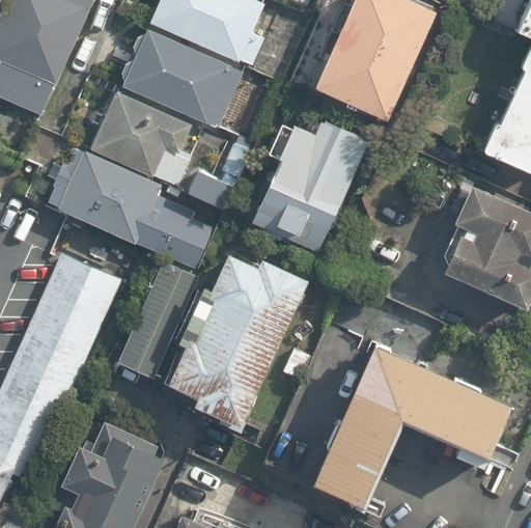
[(91,0),(9,0),(0,21),(0,83),(25,94),(22,102),(43,111),(91,0)]
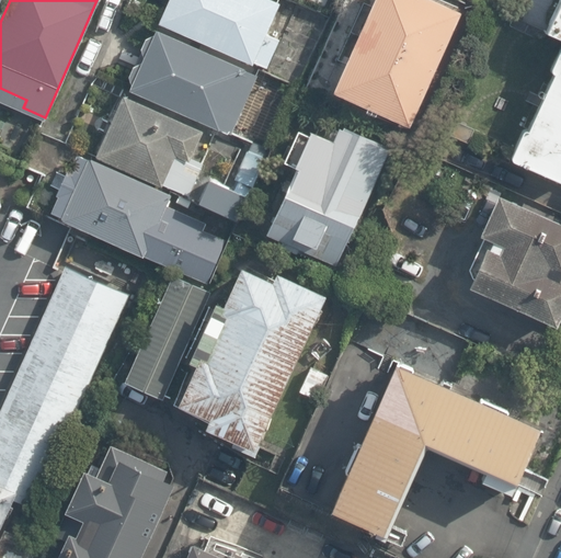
[(283,3),(273,0),(171,0),(161,23),(268,69),(283,36),(271,32),(283,3)]
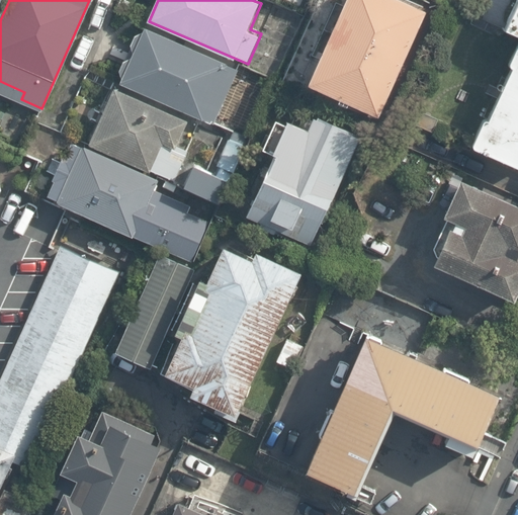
[(432,16),(397,0),(351,0),(312,92),(383,122),(432,16)]
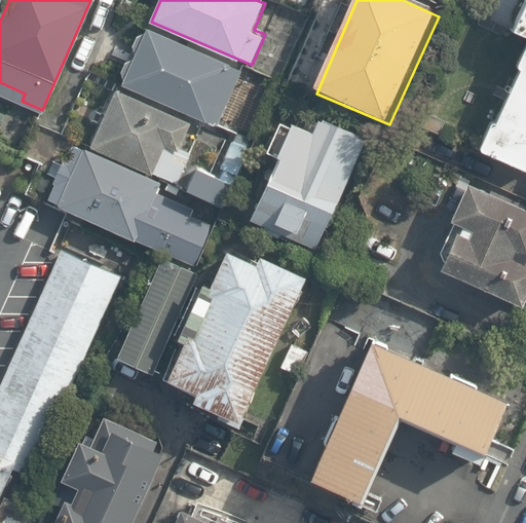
[(525,7),(515,35),(525,40),(525,7)]
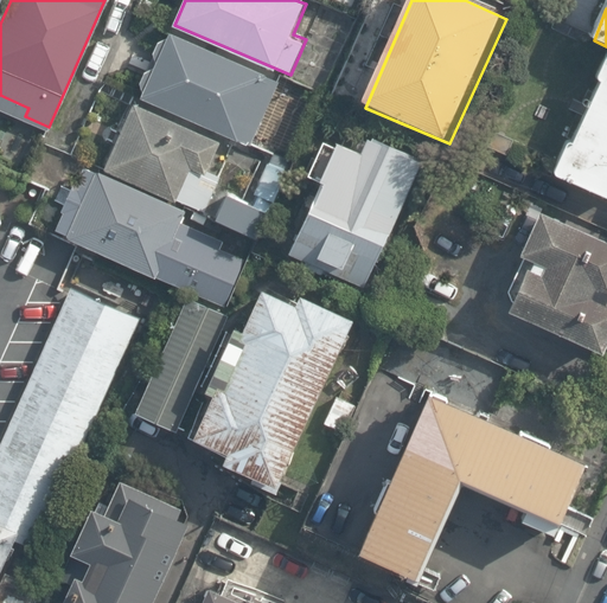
[(268,74),(167,34),(157,42),(152,53),(154,59),(151,72),(141,75),(140,84),(141,97),(238,141),(268,74)]
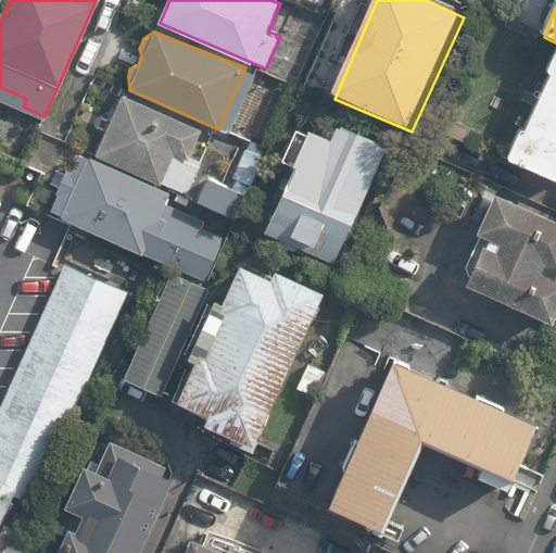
[(555,57),(513,160),(555,177),(555,57)]
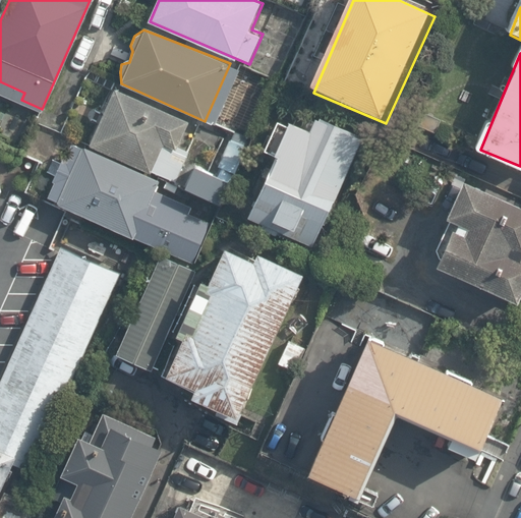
[(191,123),(110,87),(84,145),(174,184),(188,152),(180,148),(191,123)]
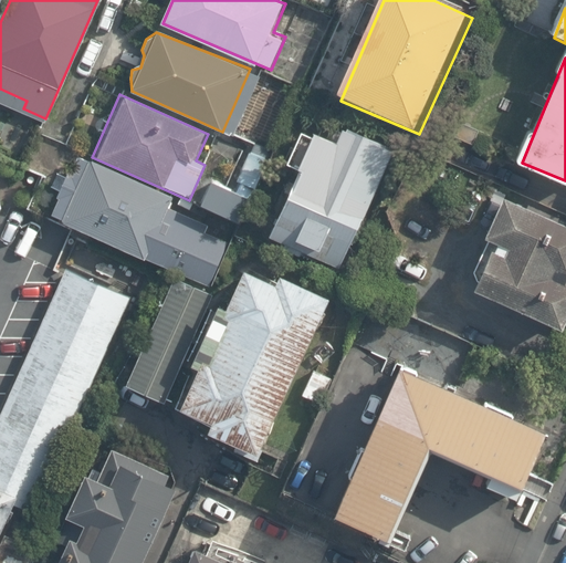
[(335,149),(302,135),(289,167),(297,170),(269,240),(346,272),(396,152),(343,129),(335,149)]
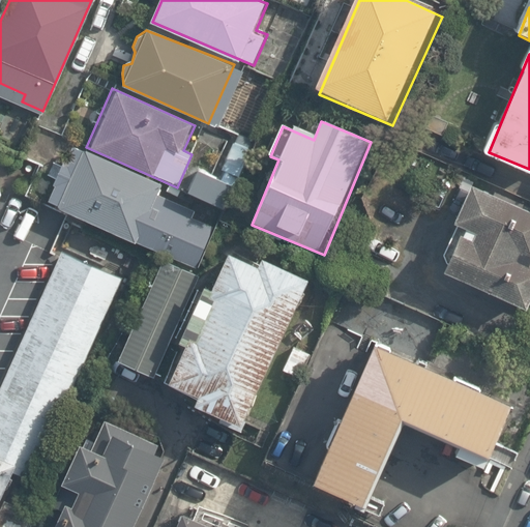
[(252,155),(208,136),(181,196),(226,215),(252,155)]
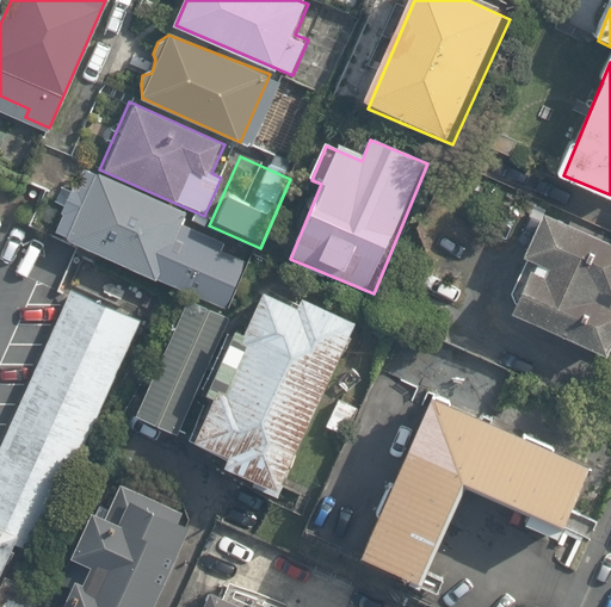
[(186,214),(90,171),(59,239),(134,272),(136,267),(202,297),(213,273),(183,260),(195,235),(190,233),(195,223),(184,220),(186,214)]
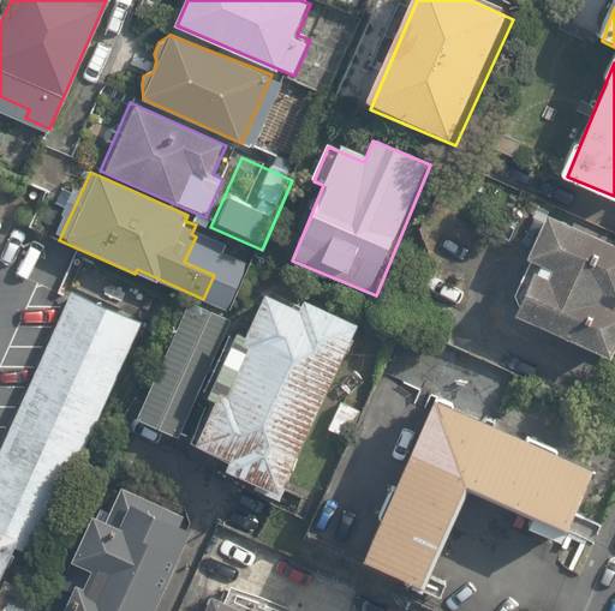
[(569,222),(548,214),(513,297),(512,312),(608,352),(614,333),(614,240),(603,237),(605,231),(572,216),(569,222)]
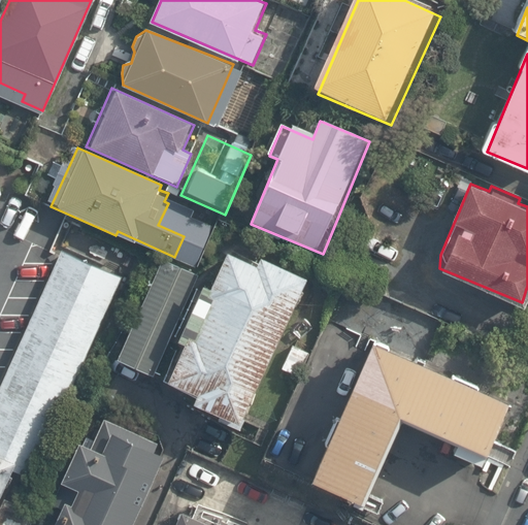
[(116,273),(61,249),(0,385),(0,489),(12,462),(29,469),(116,273)]
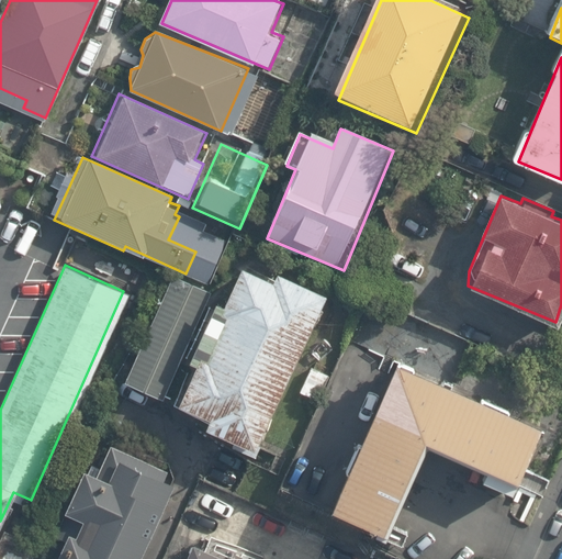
[(328,299),(244,267),(227,305),(217,302),(170,403),(210,418),(205,431),(258,454),(328,299)]
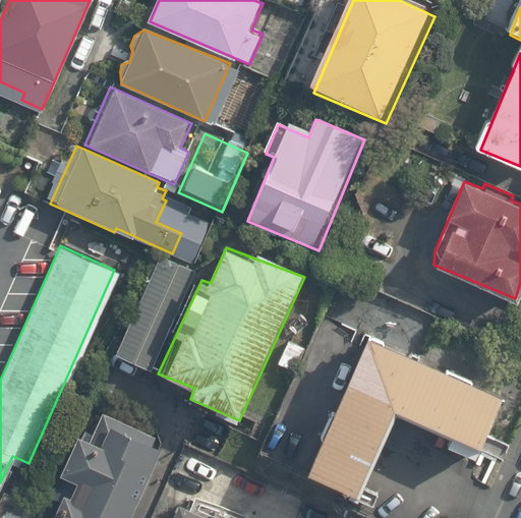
[(195,272),(161,256),(117,355),(153,368),(195,272)]
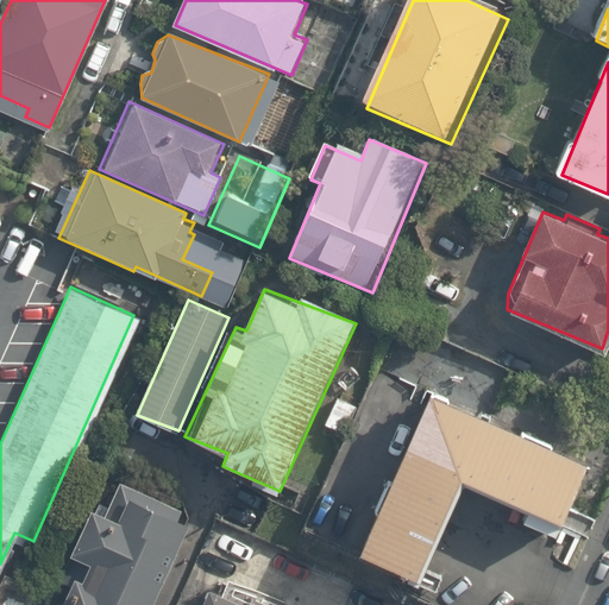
[(431,396),(359,556),(422,584),(465,486),(528,514),(523,525),(558,540),(591,466),(431,396)]
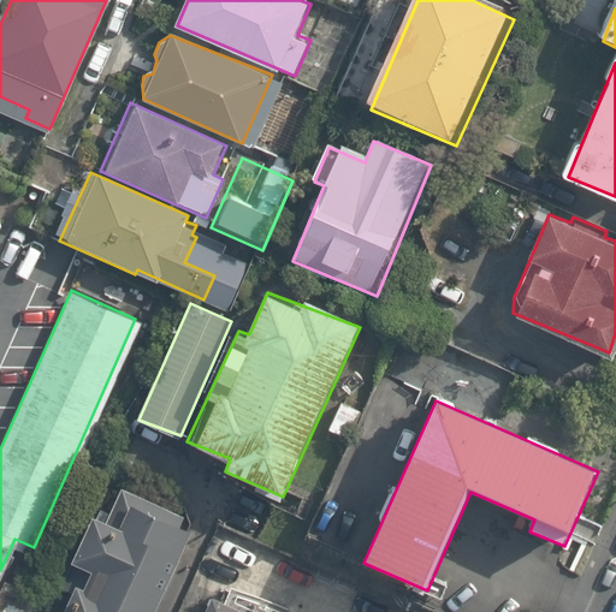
[(148,611),(185,534),(124,506),(114,527),(89,515),(66,564),(84,572),(76,592),(70,588),(58,611),(148,611)]
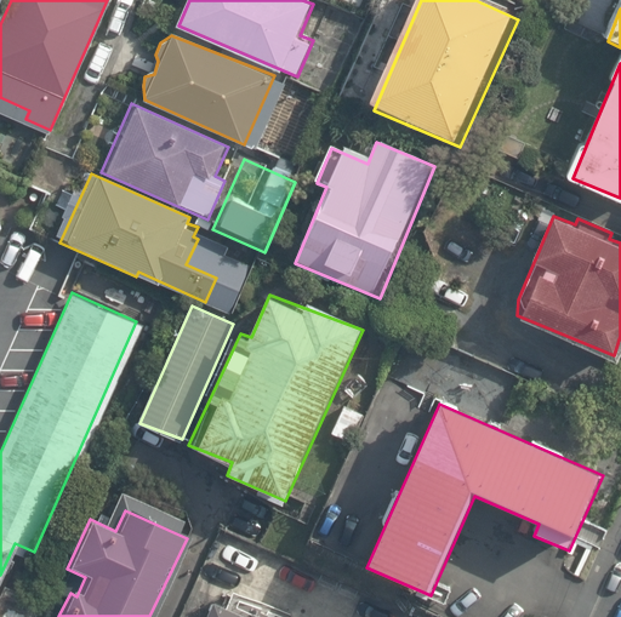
[(39,616),(43,609),(9,593),(0,611),(0,616),(39,616)]
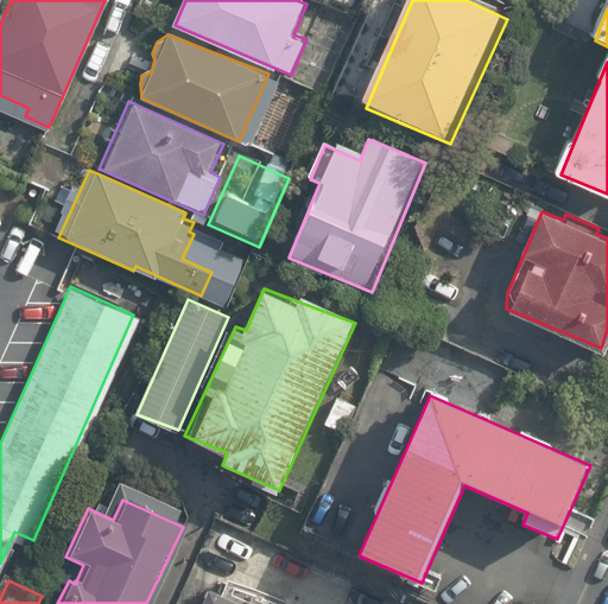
[(235,603),(204,590),(197,603),(235,603)]
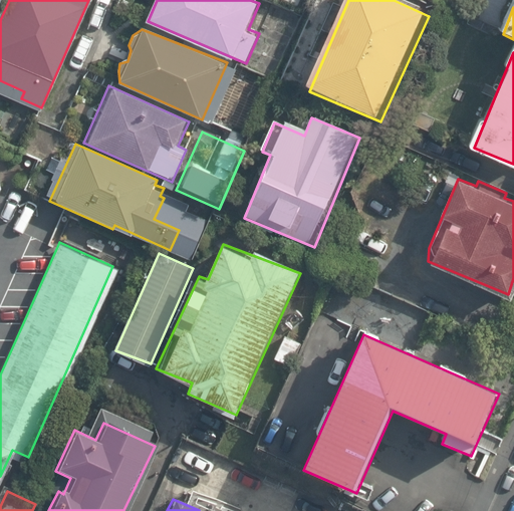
All buildings are outlined.
